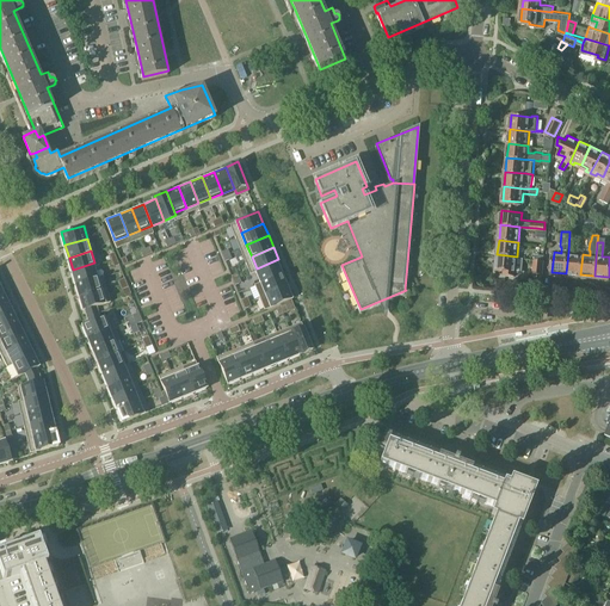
[(568,253),(566,273),(580,274),(583,254),(568,253)]
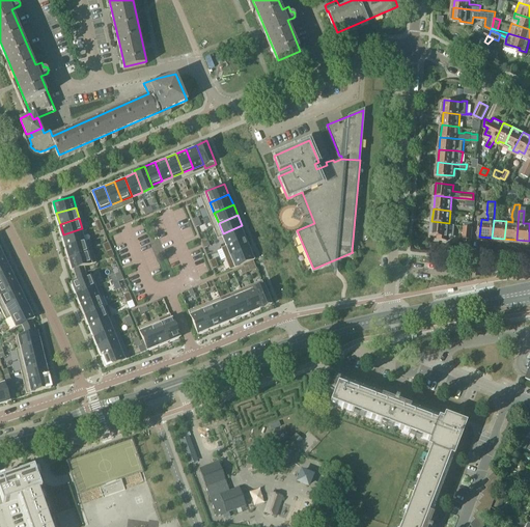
[(449,223),(431,221),(430,233),(438,234),(438,237),(443,238),(444,234),(448,234),(449,223)]
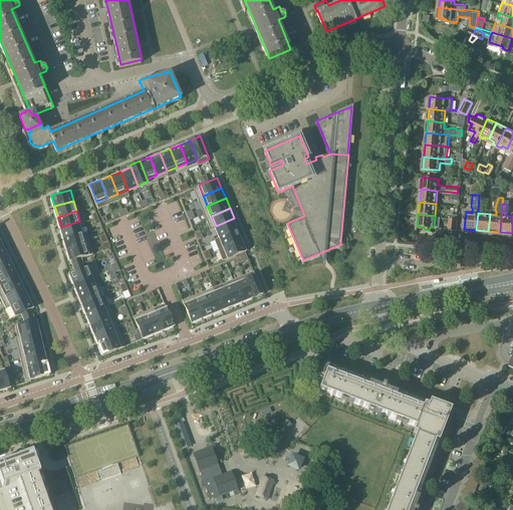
[(451,217),(450,217),(449,229),(457,229),(458,218),(457,218),(451,217)]
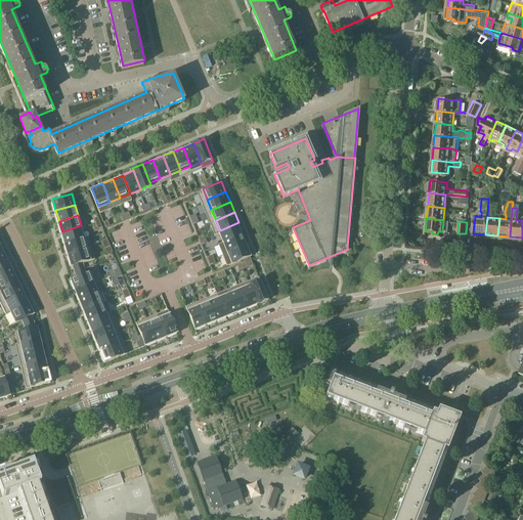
[(243,232),(238,222),(220,230),(224,241),(243,232)]
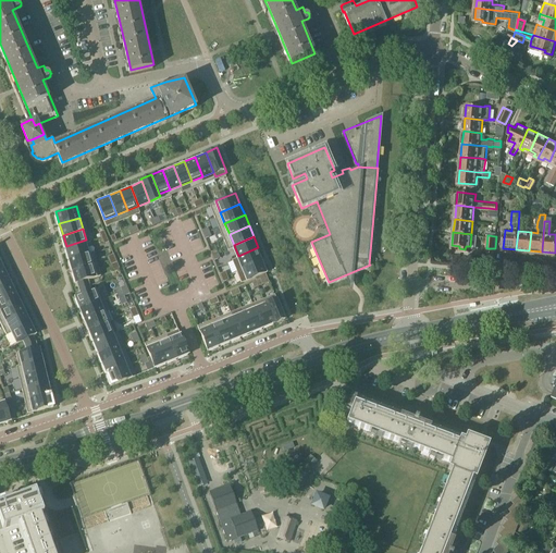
[(89,252),(86,240),(66,246),(70,257),(89,252)]
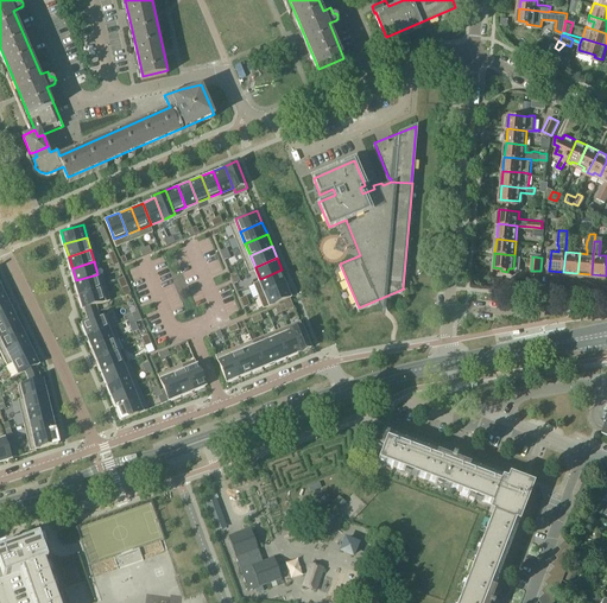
[(286,281),(282,270),(260,279),(265,291),(286,281)]
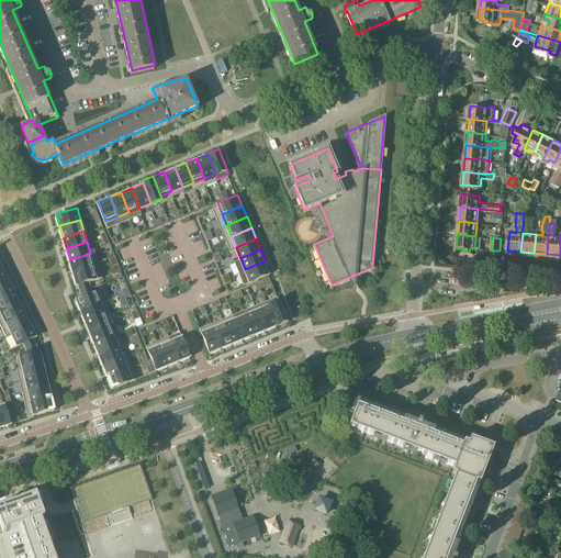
[(94,265),(90,254),(70,259),(74,271),(94,265)]
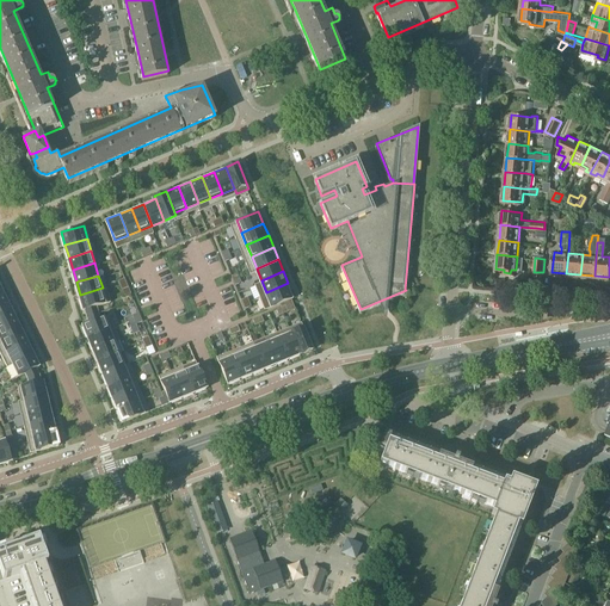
[(293,296),(288,283),(266,292),(271,304),(293,296)]
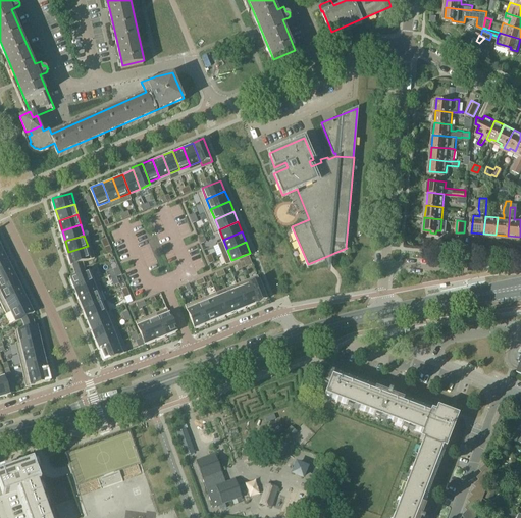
[(88,246),(68,252),(71,262),(73,262),(74,268),(85,265),(83,259),(91,257),(88,246)]
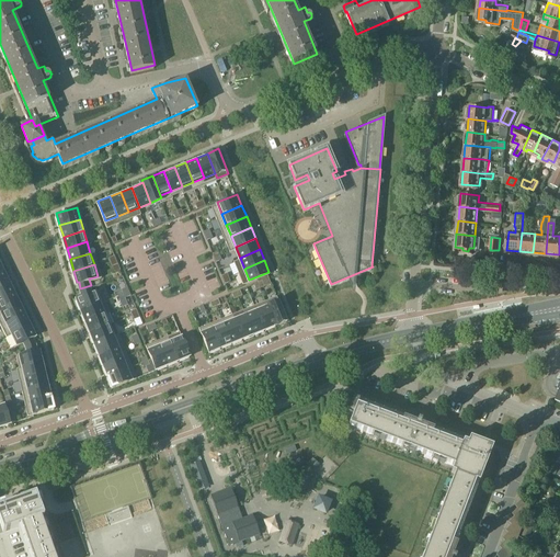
[(0,284),(10,280),(6,269),(0,271),(0,284)]
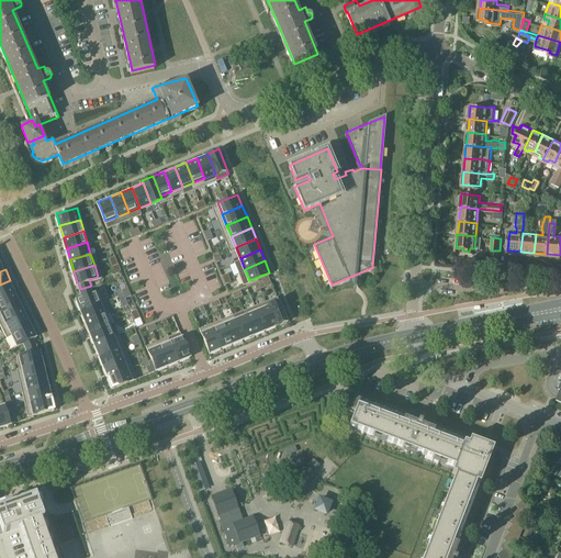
[(0,298),(15,291),(10,280),(0,285),(0,298)]
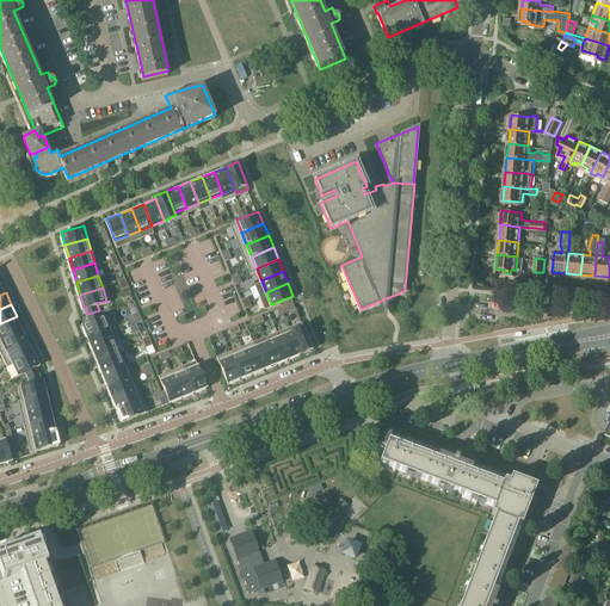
[(102,315),(99,310),(87,314),(91,320),(84,323),(88,335),(110,327),(105,314),(102,315)]
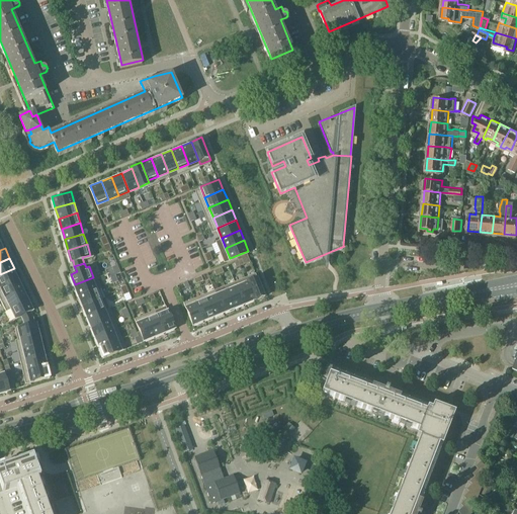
[(0,286),(19,277),(14,268),(0,274),(0,286)]
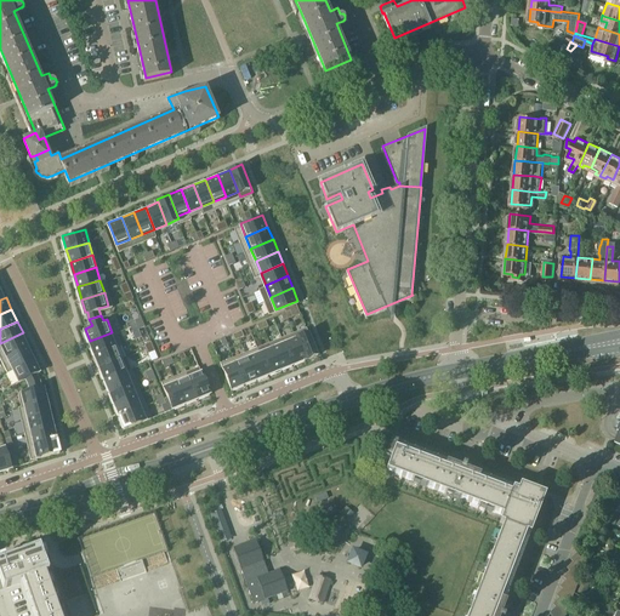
[(297,335),(306,357),(319,352),(307,325),(295,330),(297,335)]
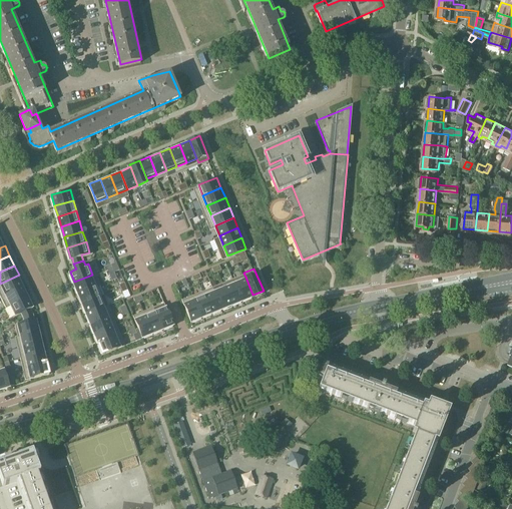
[(24,285),(19,275),(0,284),(0,292),(2,296),(24,285)]
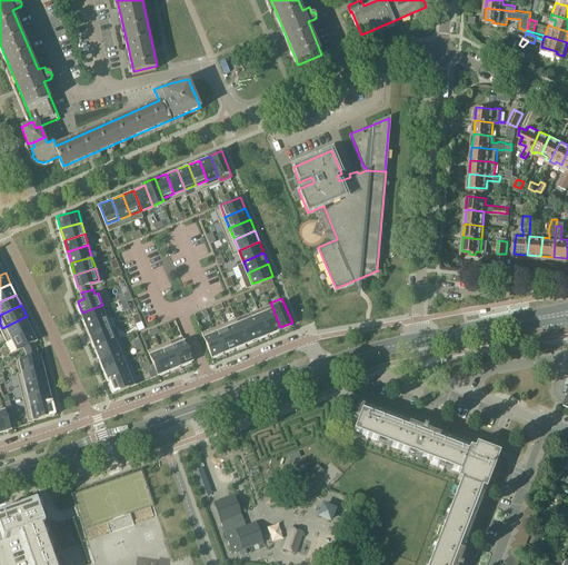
[(107,316),(102,305),(82,313),(87,324),(107,316)]
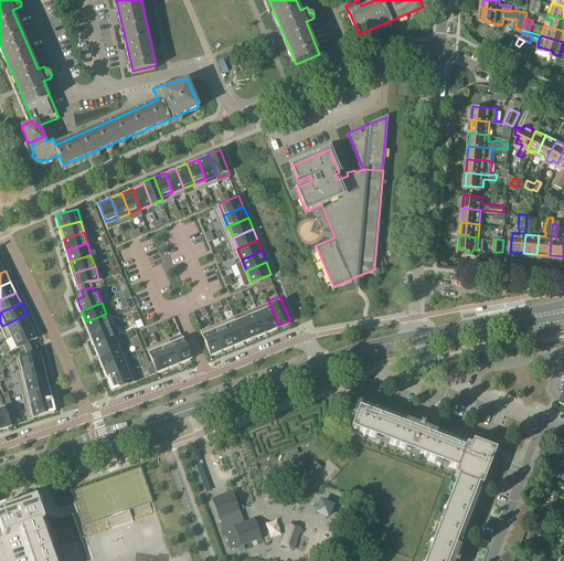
[(278,325),(270,305),(259,309),(267,330),(278,325)]
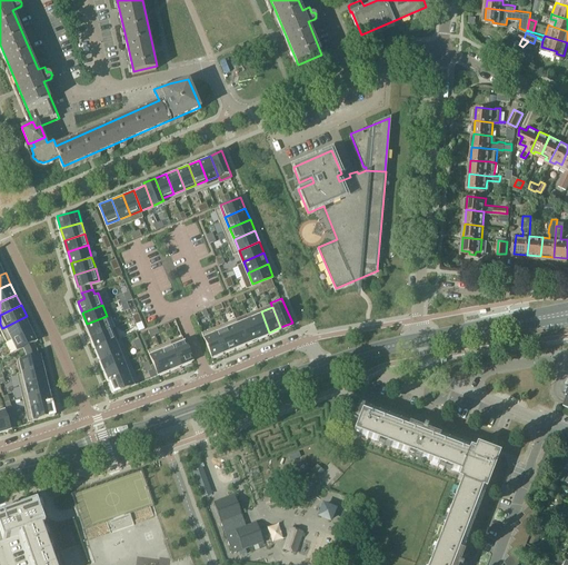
[(269,333),(261,311),(250,317),(258,337),(269,333)]
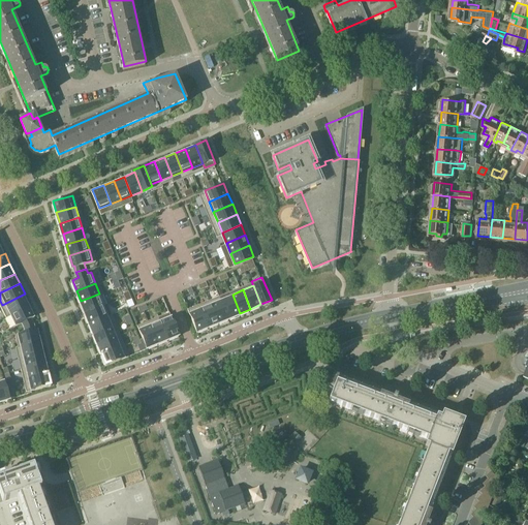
[(29,304),(25,294),(2,305),(7,314),(11,312),(29,304)]
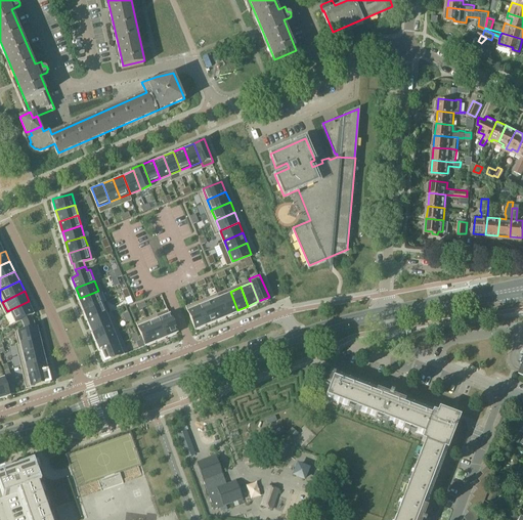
[(102,301),(98,291),(80,298),(84,308),(102,301)]
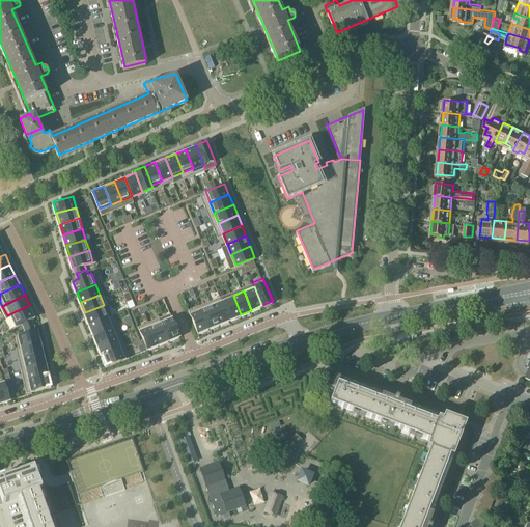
[(241,314),(233,296),(223,300),(230,319),(241,314)]
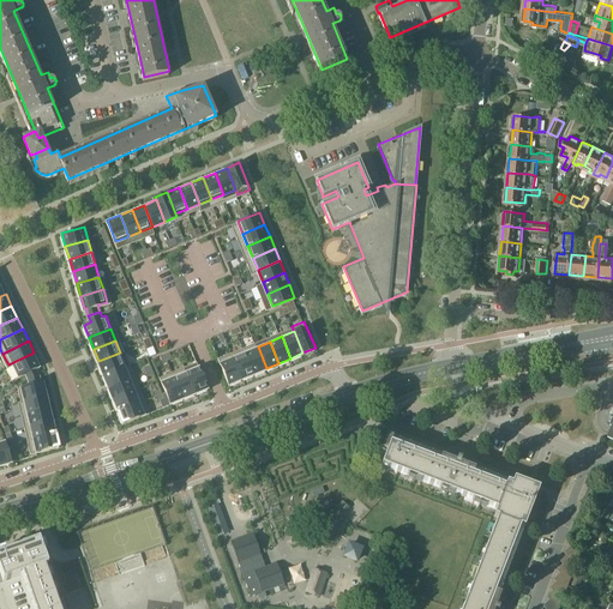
[(266,368),(258,347),(246,351),(254,373),(266,368)]
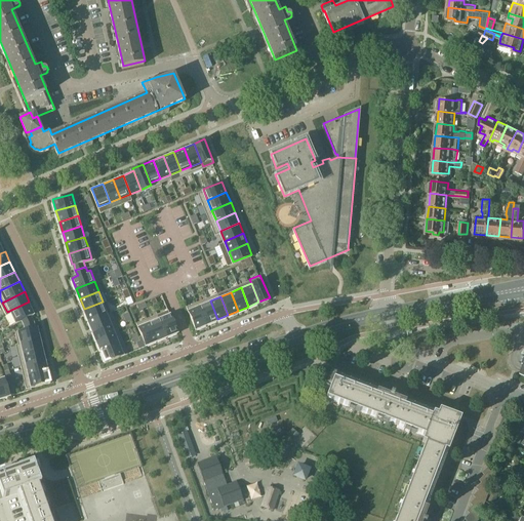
[(217,319),(210,301),(200,305),(207,323),(217,319)]
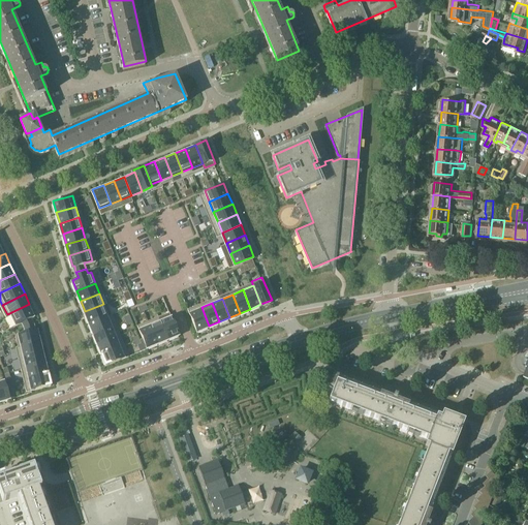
[(29,304),(11,312),(17,322),(23,320),(25,325),(34,321),(32,315),(34,314),(29,304)]
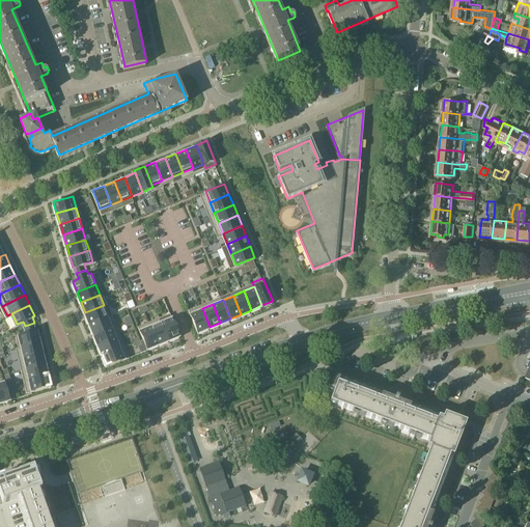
[(108,315),(104,305),(85,312),(89,323),(108,315)]
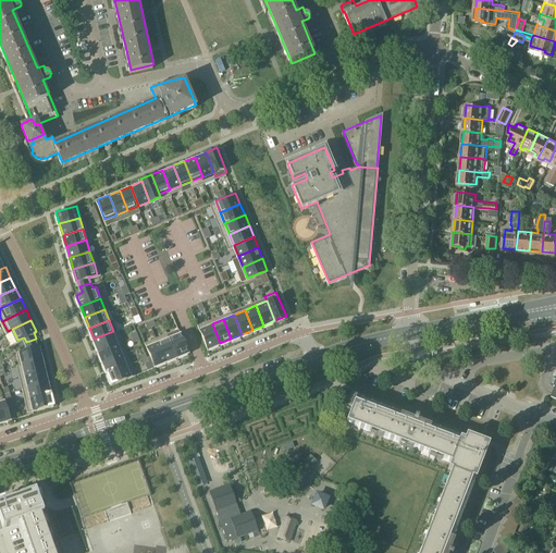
[(209,347),(220,343),(212,323),(200,328),(209,347)]
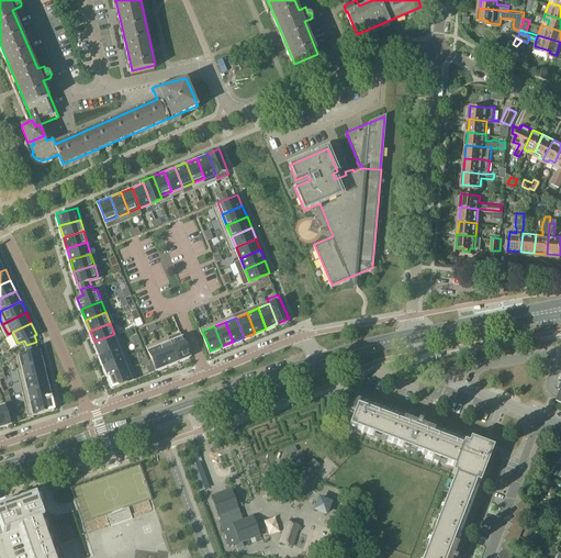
[(119,345),(114,334),(94,342),(99,353),(119,345)]
